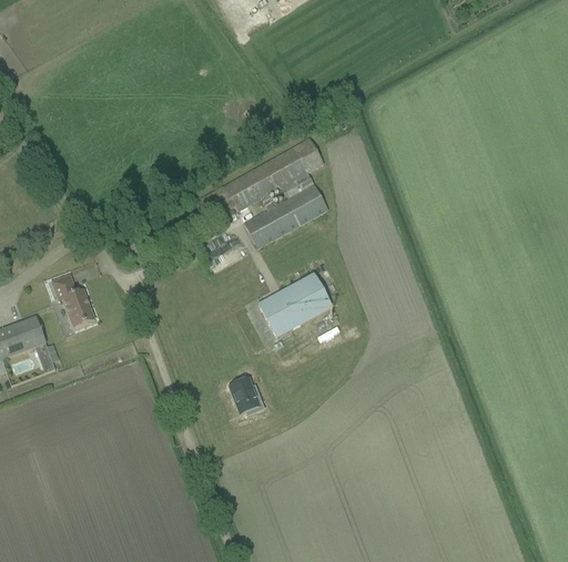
[(311,139),(201,201),(211,218),(234,205),(237,210),(246,204),(261,196),(267,208),(243,222),(257,246),(327,207),(307,171),(323,162),(311,139)]
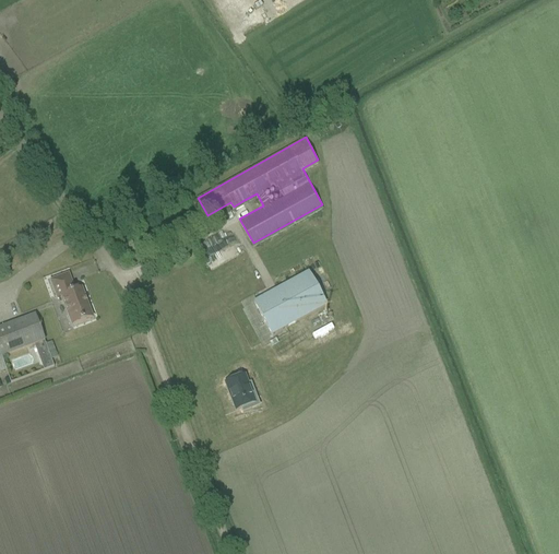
[(209,268),(239,250),(233,238),(202,256),(209,268)]
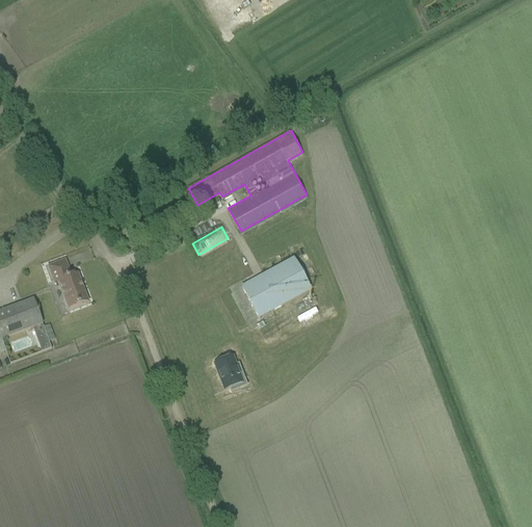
[(293,256),(242,284),(259,315),(311,287),(293,256)]
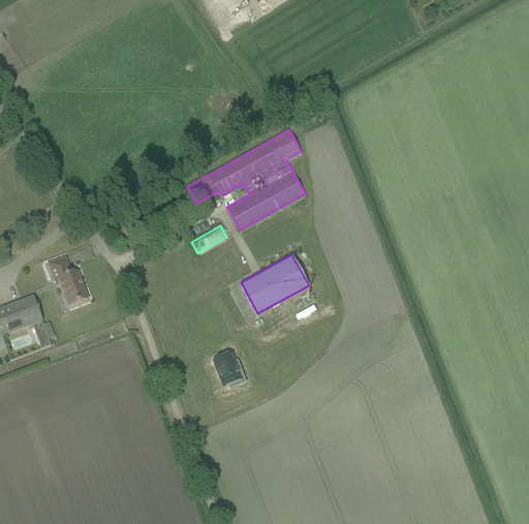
[(58,277),(68,304),(87,297),(78,269),(70,272),(64,256),(48,263),(54,279),(58,277)]
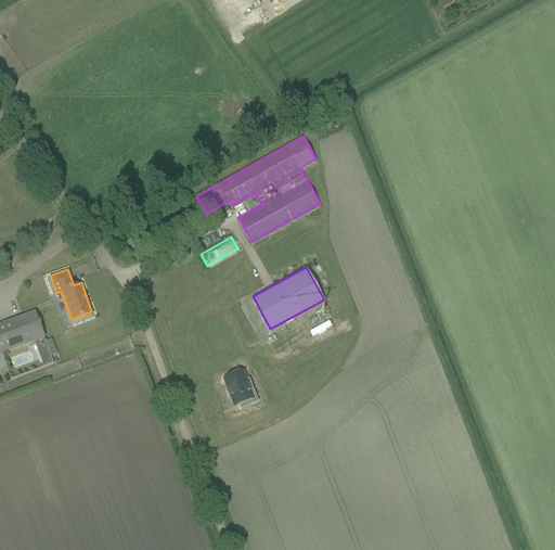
[(0,322),(0,366),(7,363),(2,350),(34,339),(43,363),(53,360),(35,309),(0,322)]
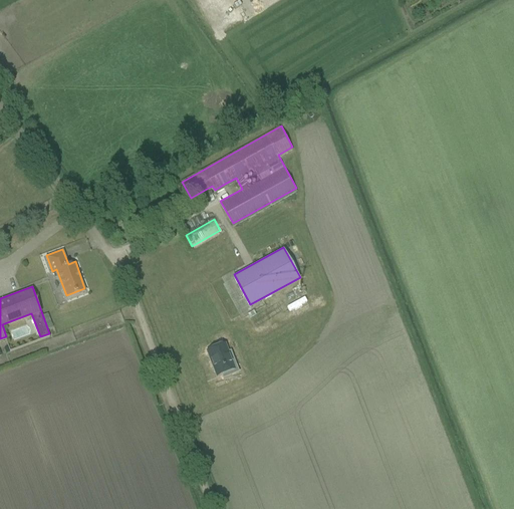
[(228,348),(225,341),(207,348),(217,374),(222,372),(223,375),(231,372),(228,365),(236,362),(231,347),(228,348)]
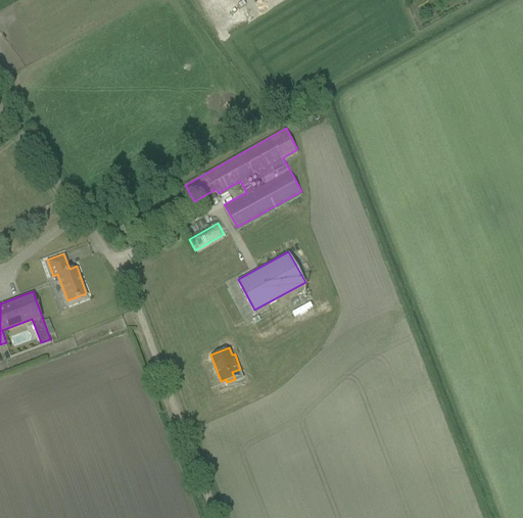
All buildings are outlined.
